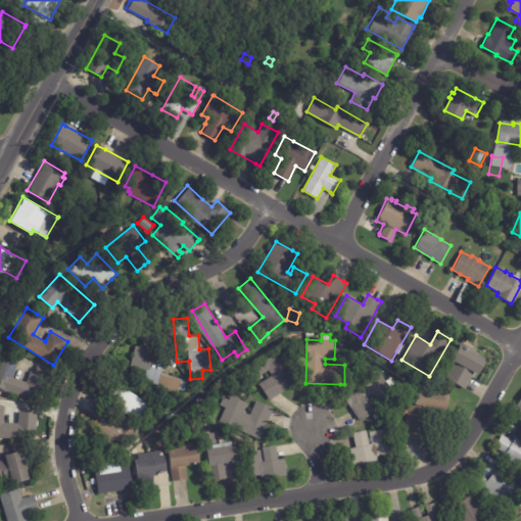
[(460,342),(476,351),(475,352),(485,359),(477,373),(470,370),(462,386),(441,375),(460,342)]
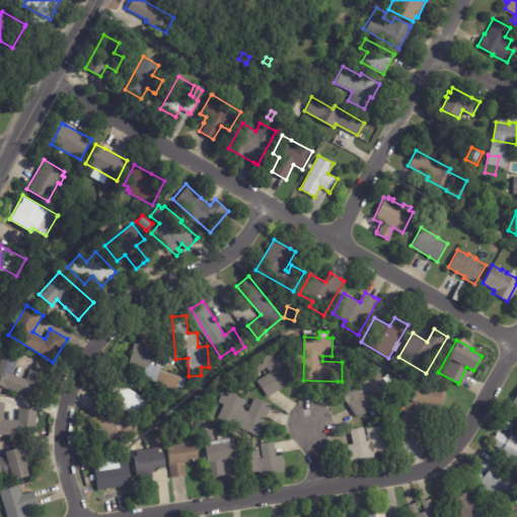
[(278,390),(268,396),(257,381),(270,372),(267,367),(259,372),(248,357),(273,342),(296,378),(278,390)]
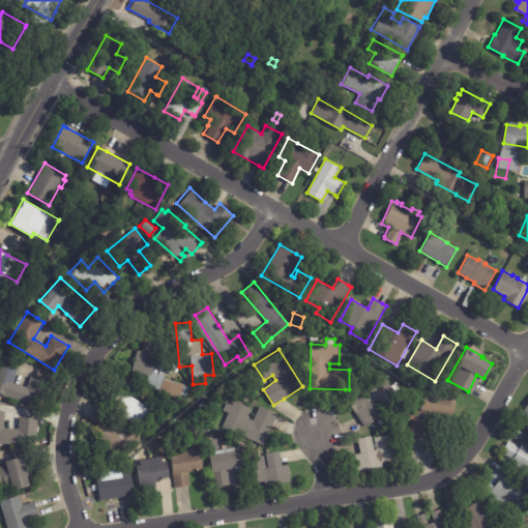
[(142,351),(156,355),(151,373),(164,376),(163,379),(188,386),(185,397),(180,394),(178,404),(157,398),(159,389),(144,385),(147,375),(132,371),(137,350),(142,351)]
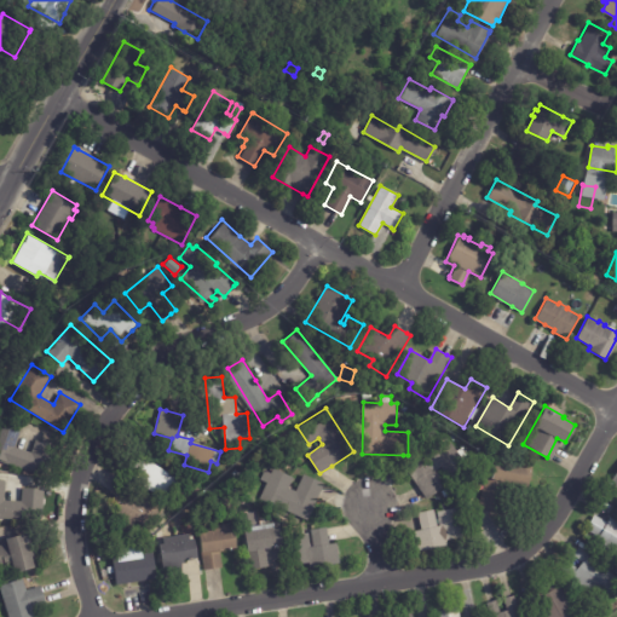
[(7,425),(21,428),(15,447),(32,453),(35,440),(56,447),(46,476),(0,460),(0,421),(7,425)]
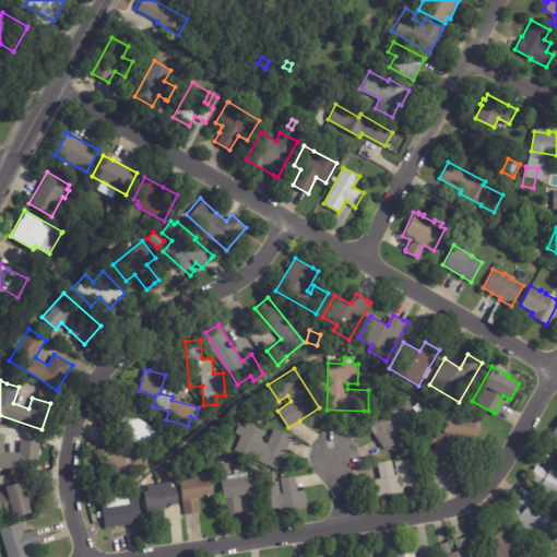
[(405,430),(399,422),(393,425),(403,439),(386,451),(365,419),(404,394),(421,419),(405,430)]
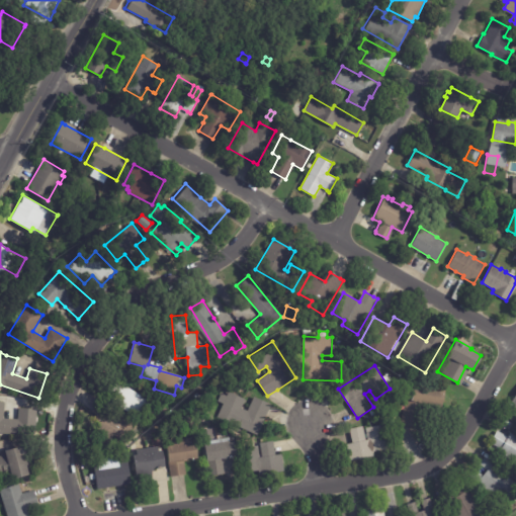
[(107,398),(117,381),(154,405),(144,421),(107,398)]
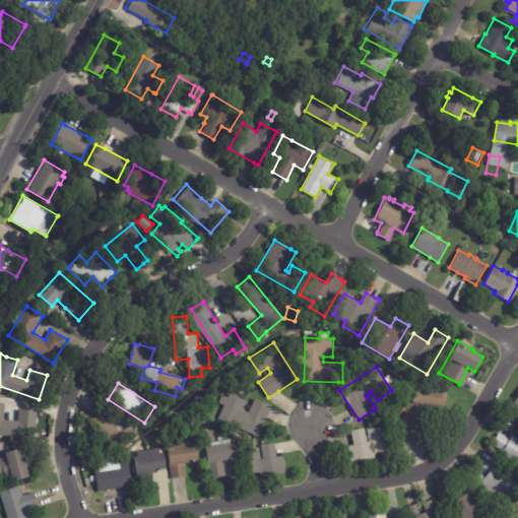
[(517,407),(517,409),(513,407),(514,405),(509,402),(517,385),(517,407)]
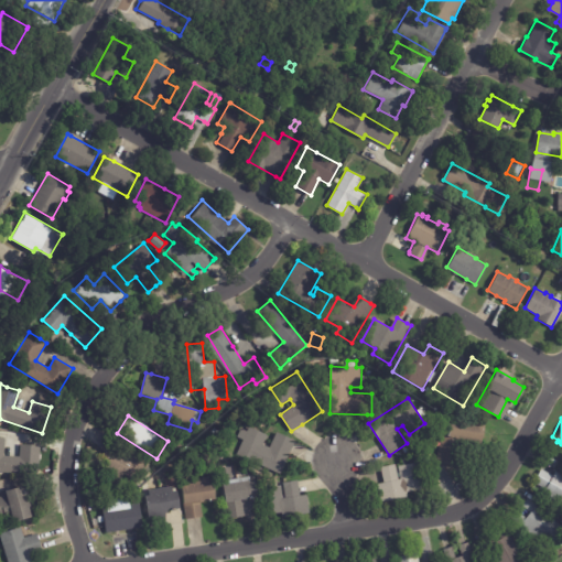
[(456,467),(436,462),(445,423),(453,425),(454,419),(488,428),(485,445),(463,440),(457,467),(456,467)]
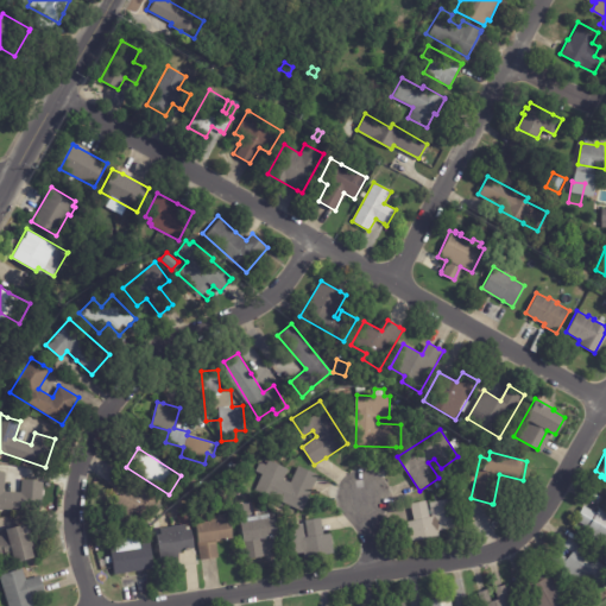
[(231,460),(237,465),(232,471),(226,465),(231,460)]
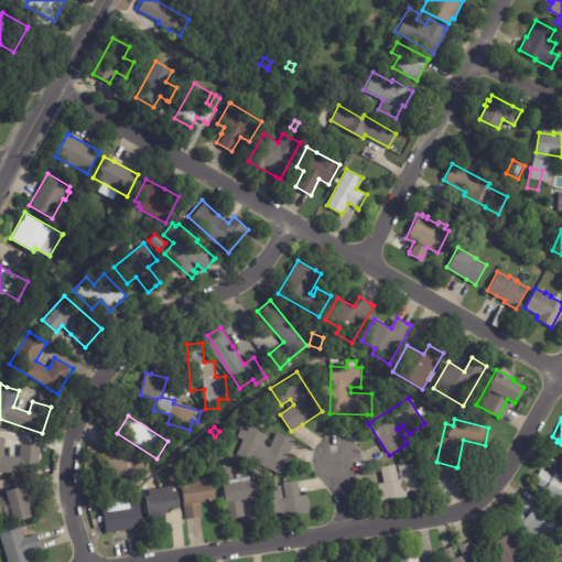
[(249,427),(268,434),(263,444),(270,447),(277,432),(295,441),(281,474),(237,454),(244,439),(237,436),(240,429),(247,431),(249,427)]
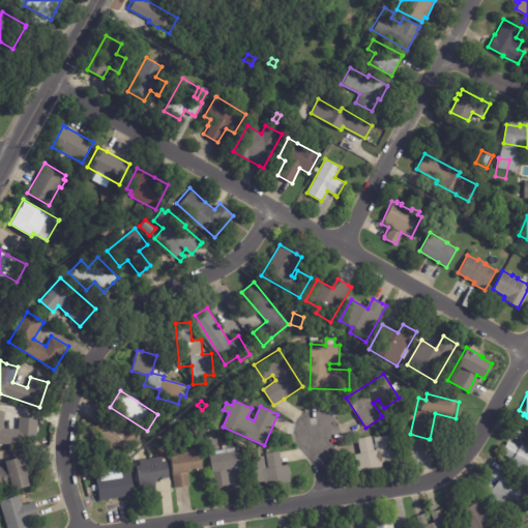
[(196,406),(201,409),(197,415),(193,412),(196,406)]
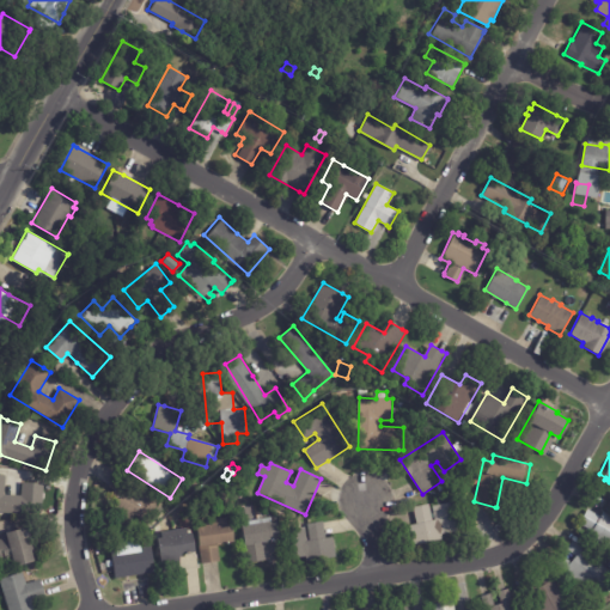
[(162,507),(151,525),(136,516),(133,522),(113,510),(119,500),(111,496),(115,490),(109,488),(119,473),(134,483),(133,486),(146,494),(148,490),(165,501),(162,507)]
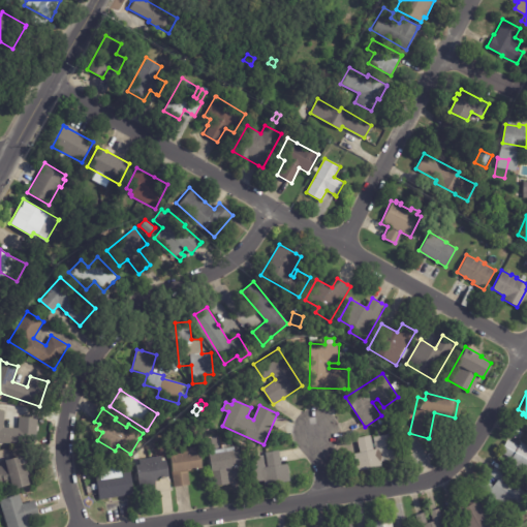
[(0,409),(5,410),(4,426),(19,427),(19,415),(38,416),(36,443),(0,441),(0,409)]
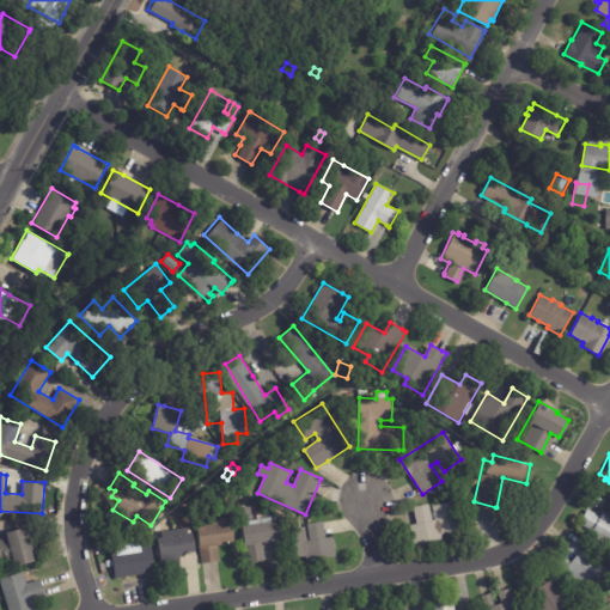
[(453,502),(459,531),(443,535),(444,541),(415,547),(410,525),(416,524),(413,507),(429,504),(431,507),(438,505),(438,500),(447,498),(449,504),(453,502)]
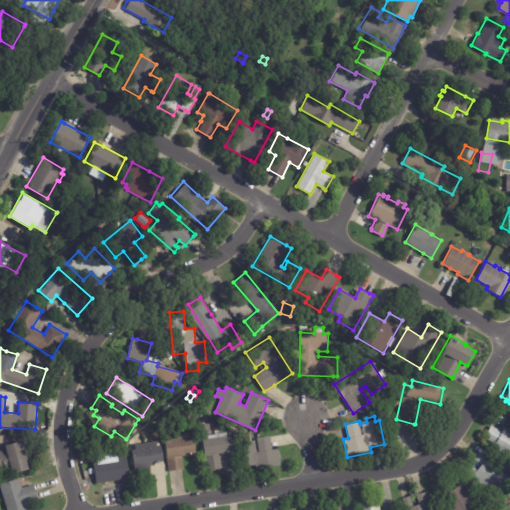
[(489,425),(498,430),(501,426),(509,431),(509,457),(490,445),(492,442),(481,436),(488,424),(489,425)]
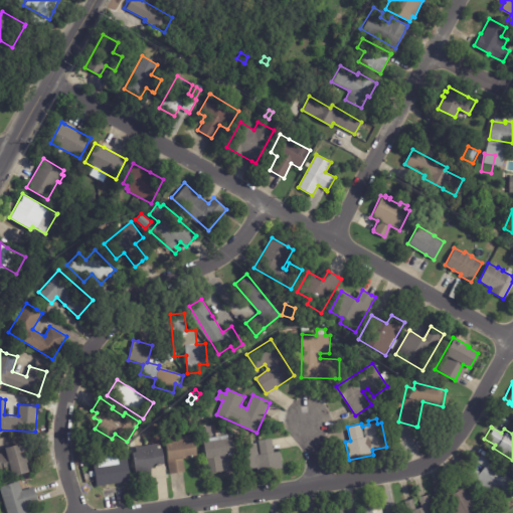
[(234,456),(220,458),(222,471),(206,474),(204,457),(207,457),(205,444),(209,443),(208,439),(228,436),(229,441),(233,440),(235,456),(234,456)]
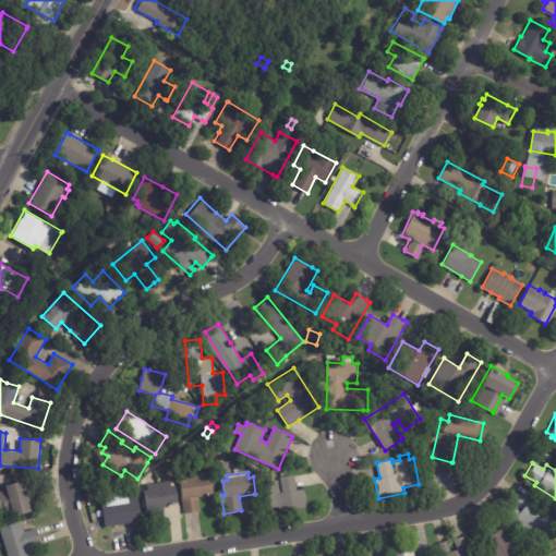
[(197,512),(183,515),(179,483),(183,482),(183,476),(207,473),(207,479),(213,479),(215,496),(197,498),(200,512),(197,512)]
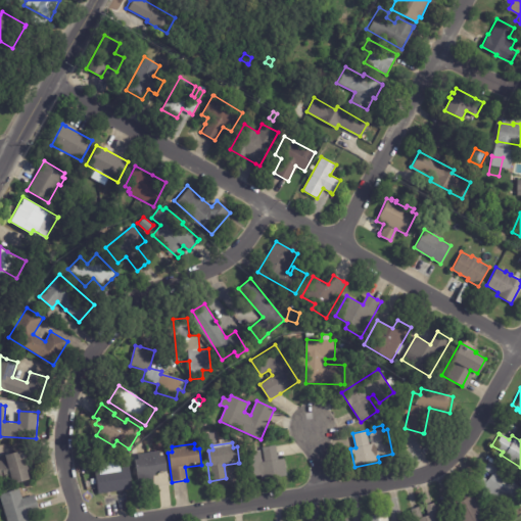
[(278,456),(279,460),(285,459),(287,476),(263,479),(262,475),(246,477),(243,453),(261,451),(261,447),(277,445),(278,456)]
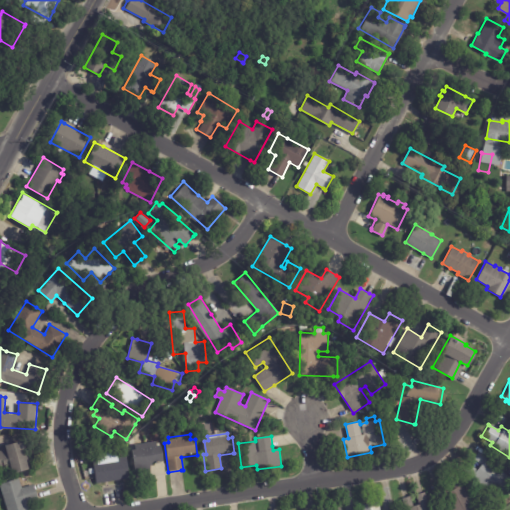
[(29,469),(12,474),(11,470),(5,473),(3,465),(0,466),(0,448),(0,447),(22,440),(27,457),(25,458),(29,469)]
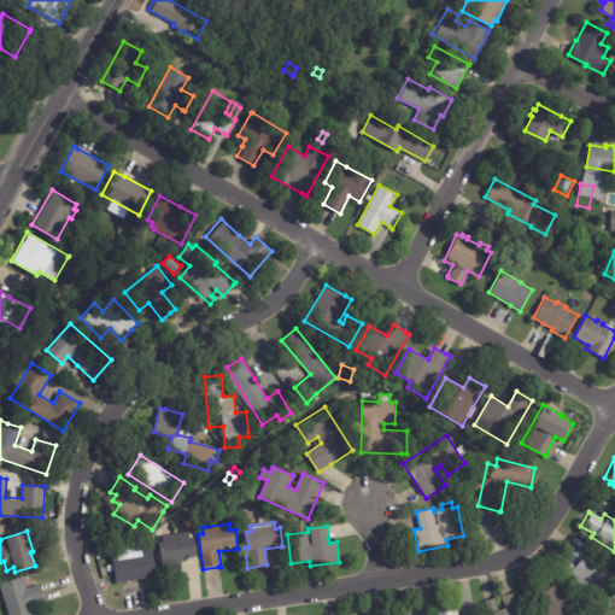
[(195,557),(195,558),(179,561),(180,570),(162,573),(157,544),(162,543),(160,538),(187,534),(188,539),(193,539),(195,557)]
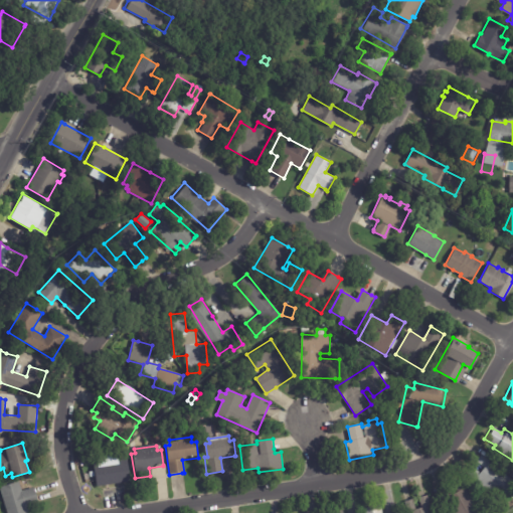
[(508,482),(495,498),(463,471),(468,465),(475,470),(479,466),(471,459),(477,452),(494,467),(496,465),(503,470),(501,472),(510,480),(508,482)]
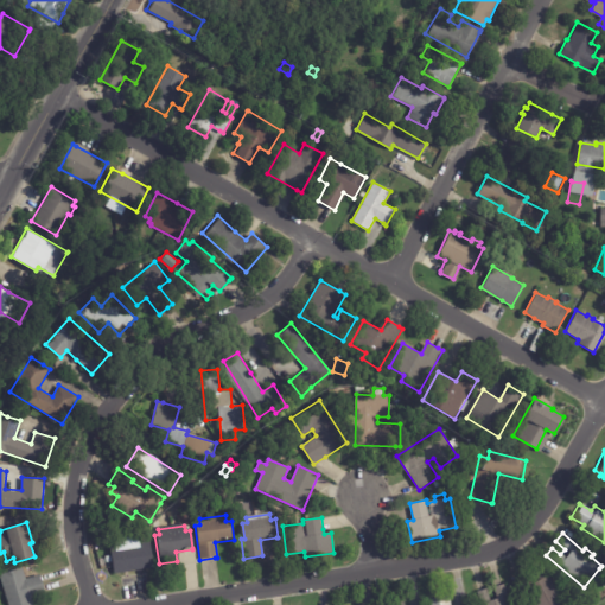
[(140,571),(113,574),(109,547),(114,547),(114,543),(120,542),(120,546),(137,543),(135,541),(142,540),(142,543),(150,542),(153,570),(140,571)]
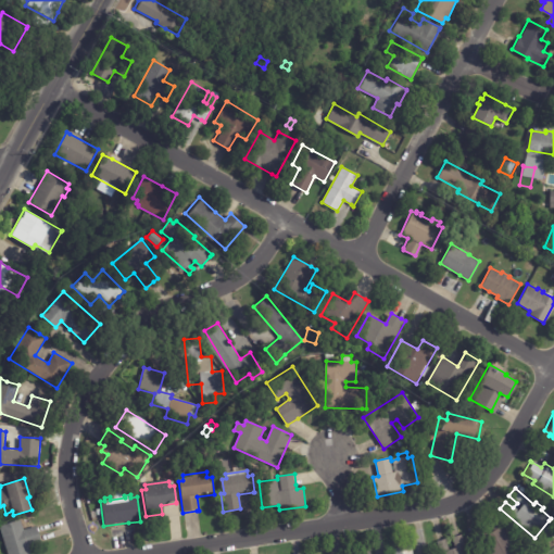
[(478,536),(490,529),(485,519),(493,515),(504,536),(507,534),(512,542),(510,544),(515,553),(481,553),(480,551),(483,550),(476,537),(478,536)]
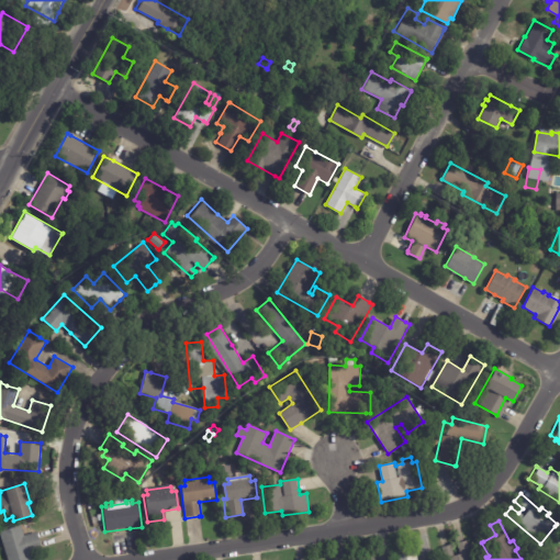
[(37,532),(42,547),(28,551),(31,559),(7,559),(0,536),(0,532),(20,524),(23,535),(37,530),(37,532)]
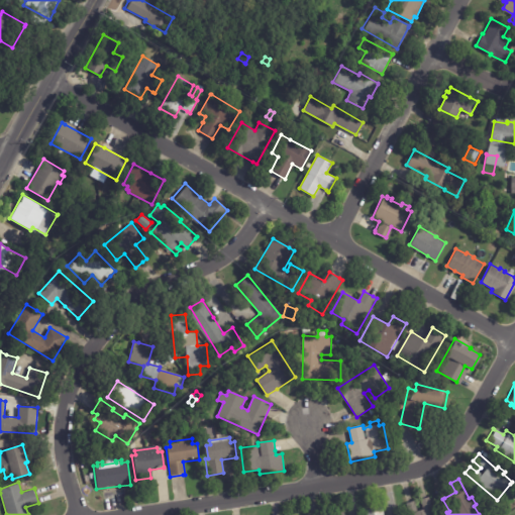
[(405,514),(402,501),(410,499),(413,509),(418,507),(415,497),(424,495),(428,509),(431,508),(432,514),(405,514)]
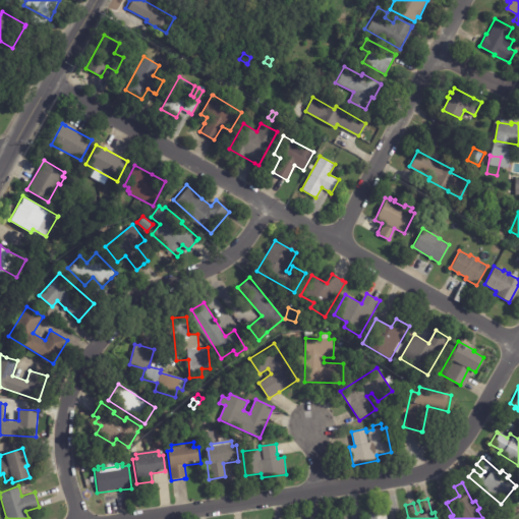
[(383,518),(365,518),(364,512),(382,509),(383,518)]
